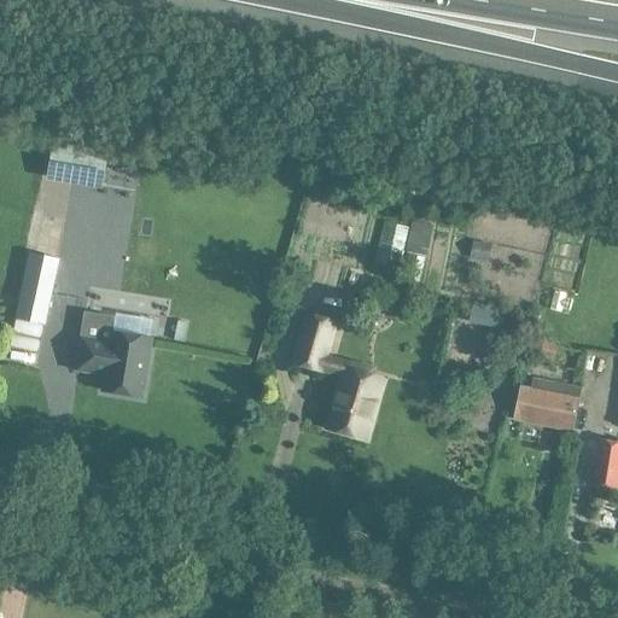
[(54,136),(46,180),(103,191),(109,146),(54,136)]
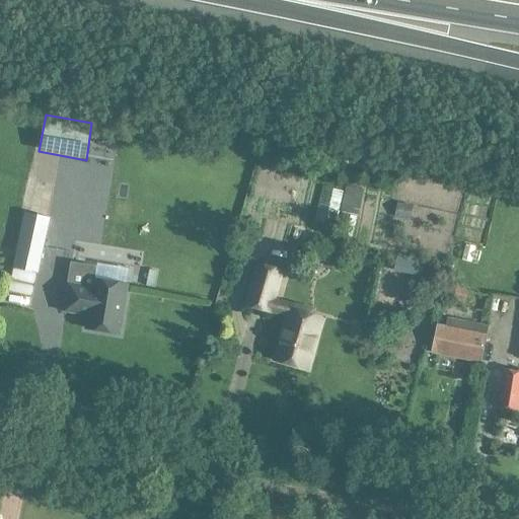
[(113,233),(119,207),(80,197),(73,223),(113,233)]
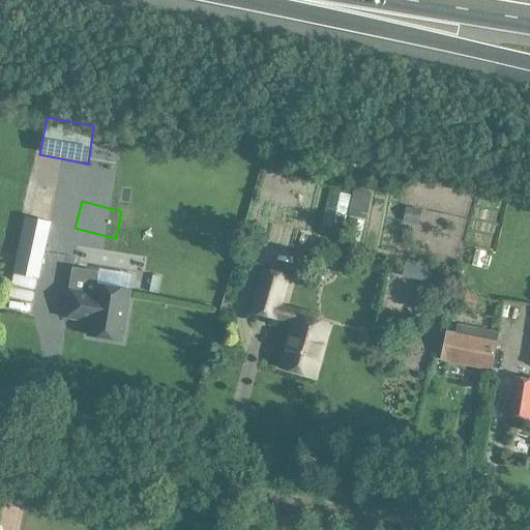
[(406,207),(403,222),(419,225),(422,209),(406,207)]
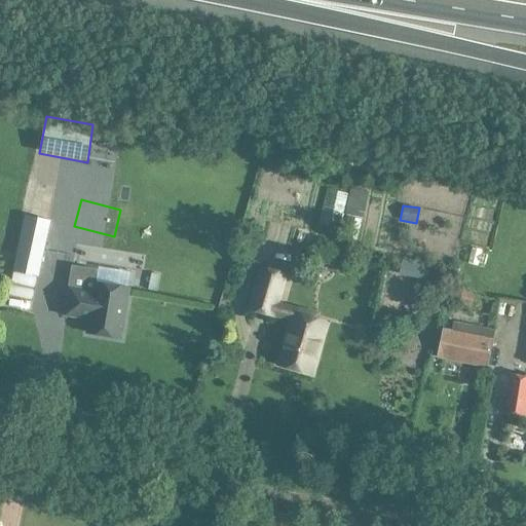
[(336,240),(346,240),(347,209),(336,209),(336,240)]
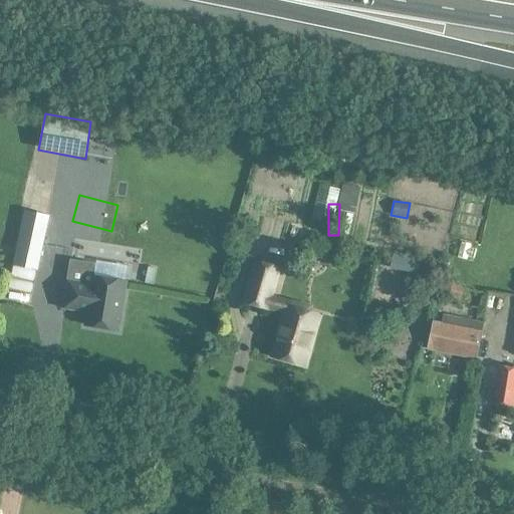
[(25,211),(12,265),(14,265),(36,271),(38,271),(50,216),(25,211)]
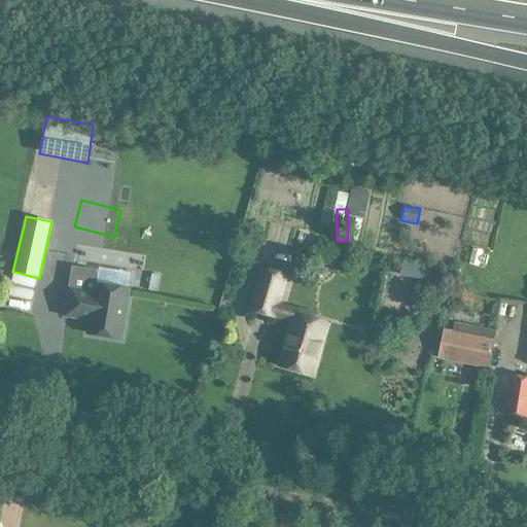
[(428,281),(432,264),(405,257),(400,276),(428,281)]
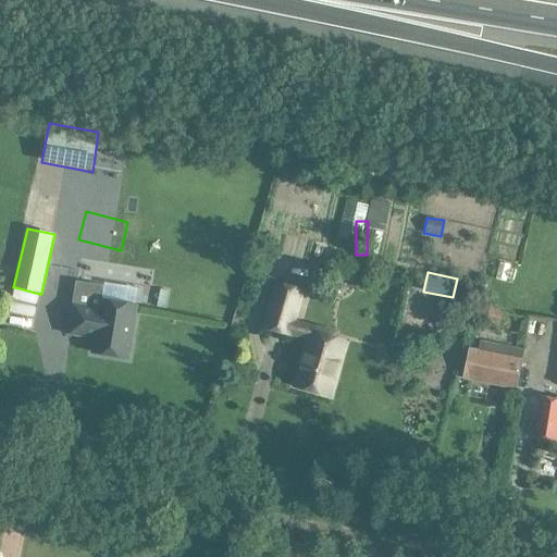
[(277,285),(265,327),(292,335),(292,334),(309,339),(310,333),(313,334),(316,327),(296,321),(296,320),(305,293),(277,285)]
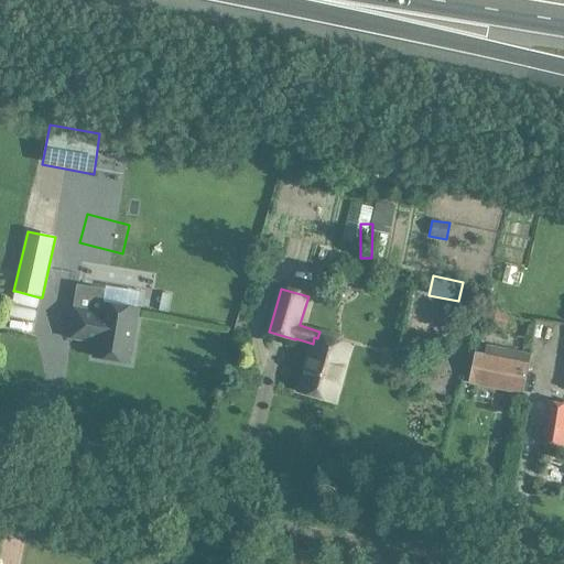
[(161,311),(170,312),(173,294),(164,293),(161,311)]
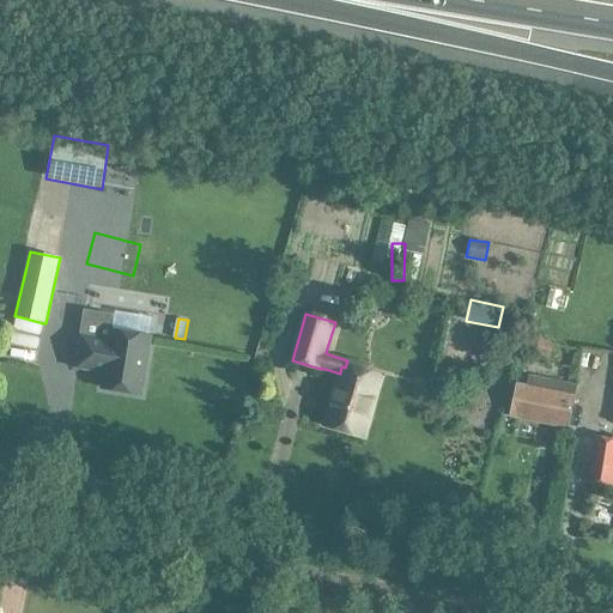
[(141,395),(152,335),(109,328),(108,339),(79,334),(73,368),(102,372),(99,389),(141,395)]
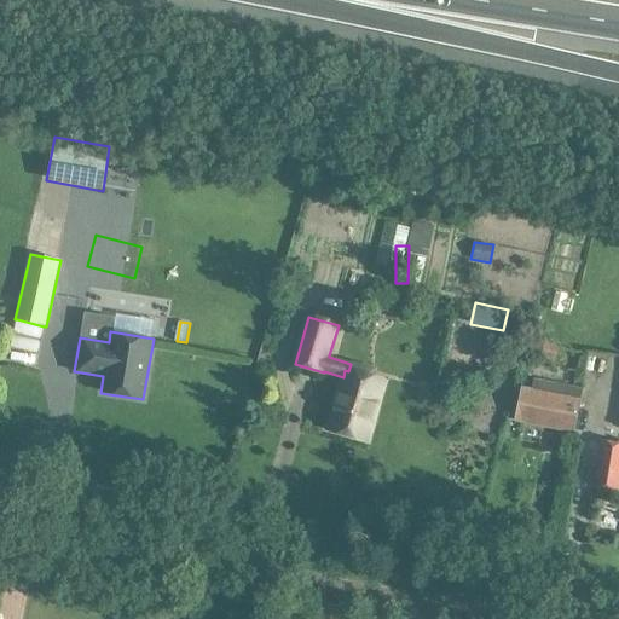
[(555,360),(559,346),(531,335),(526,351),(555,360)]
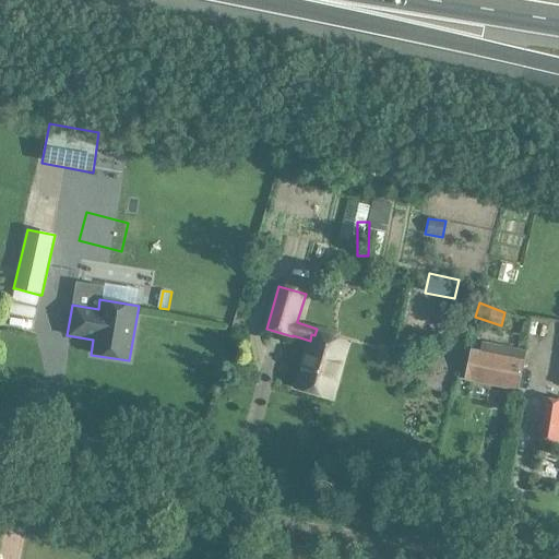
[(310,341),(296,388),(333,399),(349,345),(314,335),(311,334),(310,341)]
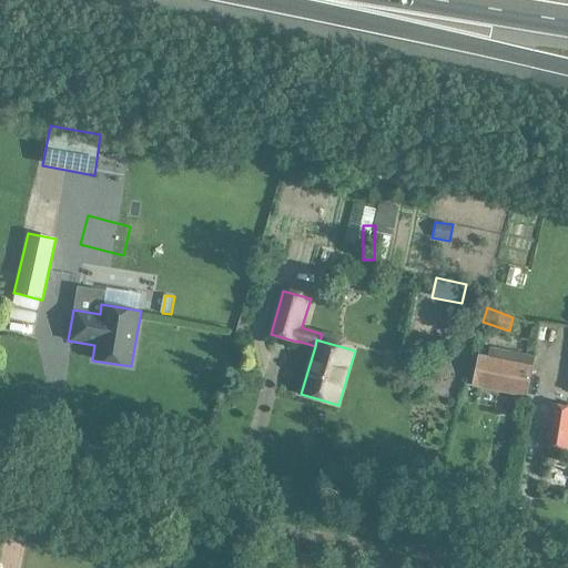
[(495,391),(526,397),(535,356),(490,347),(488,358),(478,356),(473,386),(495,391)]
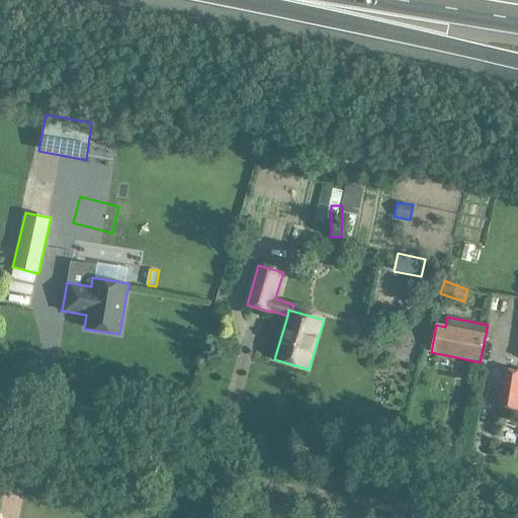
[(495,408),(517,411),(517,370),(502,368),(495,408)]
